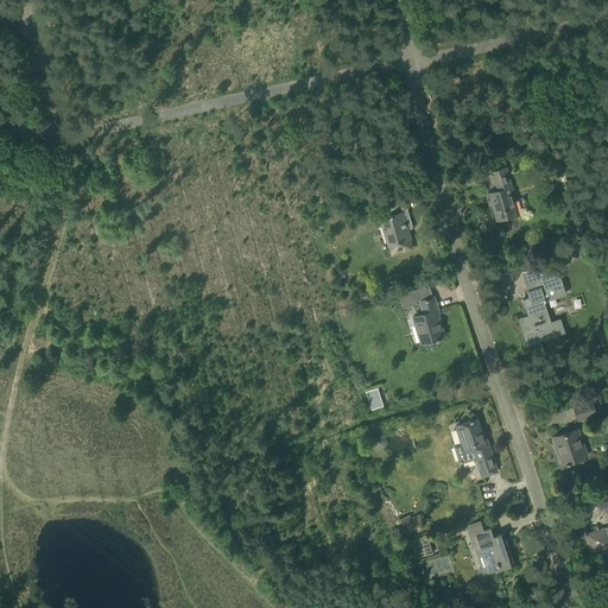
[(496,221),(517,215),(510,190),(512,189),(506,168),(492,171),(498,191),(488,194),(496,221)]
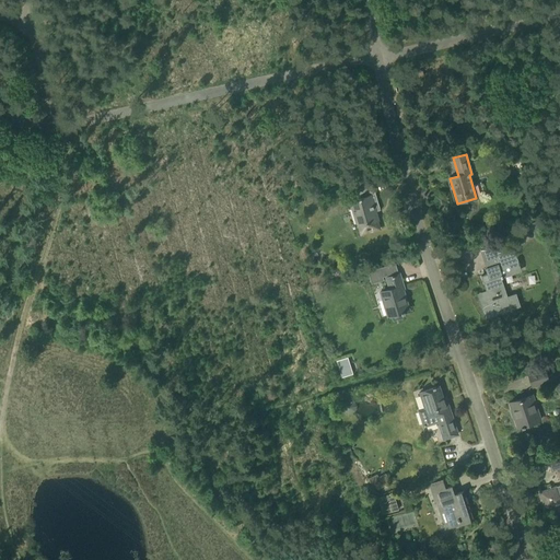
[(343,177),(327,183),(330,194),(347,188),(343,177)]
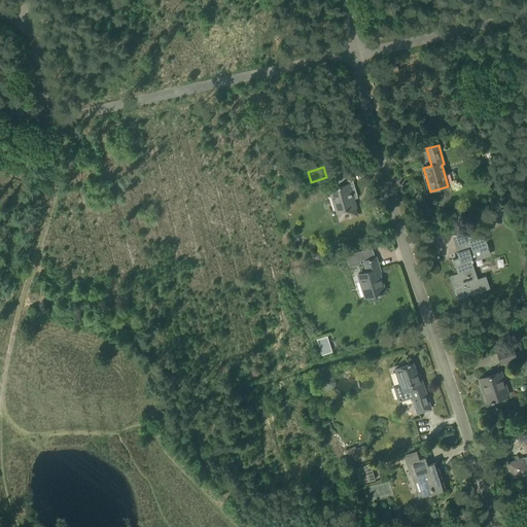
[(350,171),(334,176),(338,186),(328,189),(339,222),(358,216),(353,199),(358,198),(350,171)]
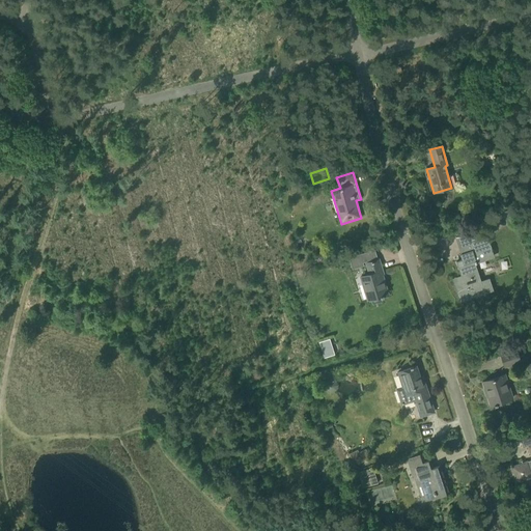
[(498,213),(502,226),(512,223),(508,210),(498,213)]
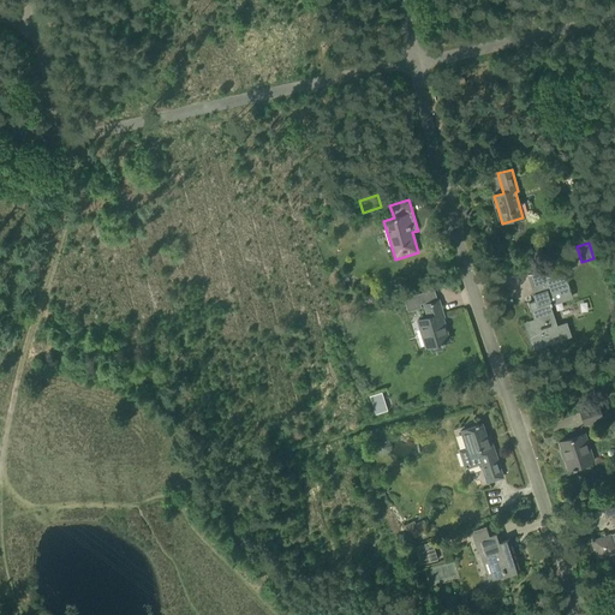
[(549,268),(535,273),(538,286),(532,288),(536,300),(529,303),(536,324),(525,328),(532,350),(571,336),(567,322),(556,326),(549,303),(572,296),(566,278),(553,281),(549,268)]
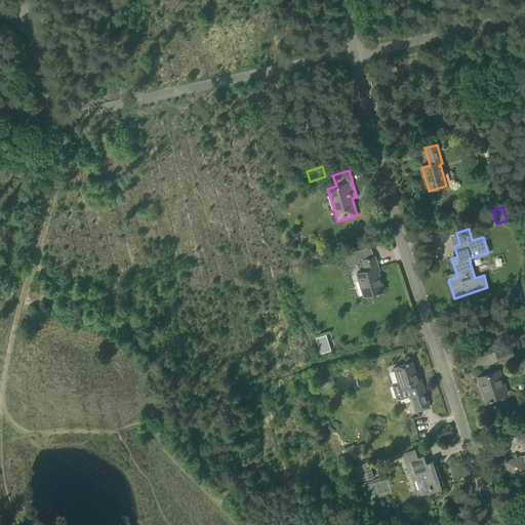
[(364,296),(382,290),(377,271),(378,271),(374,256),(362,260),(365,271),(357,274),(364,296)]
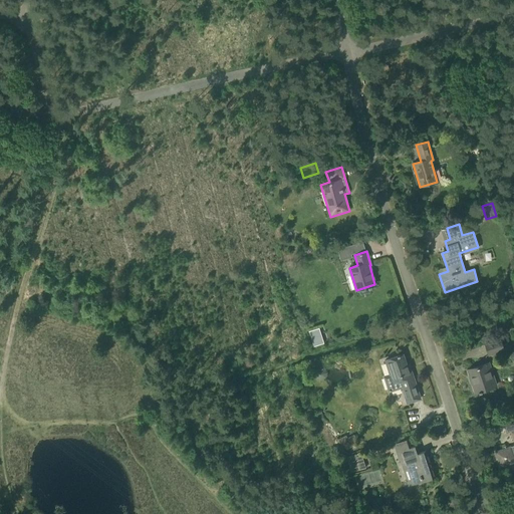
[(308,331),(313,346),(325,342),(321,328),(308,331)]
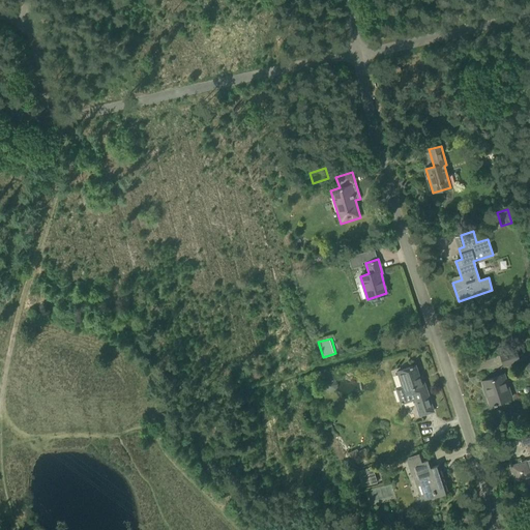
[(504,366),(519,361),(516,350),(500,354),(504,366)]
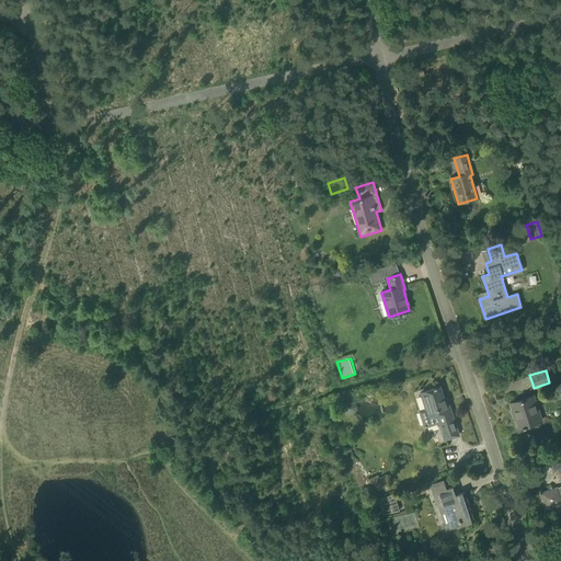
[(426,410),(419,412),(424,428),(439,424),(445,439),(448,438),(458,435),(447,403),(449,402),(447,397),(443,398),(439,387),(428,390),(421,393),(426,410)]
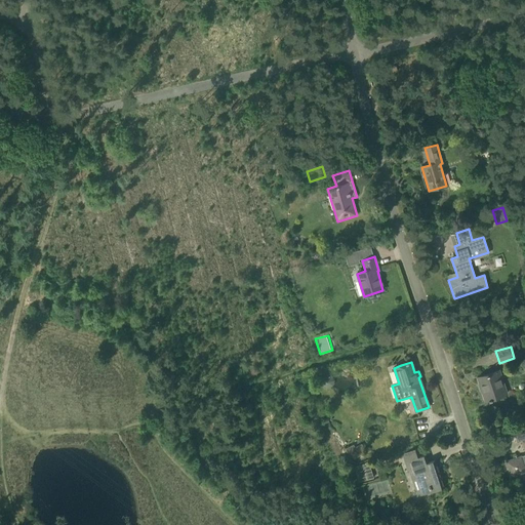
[(485,401),(507,394),(498,371),(478,377),(485,401)]
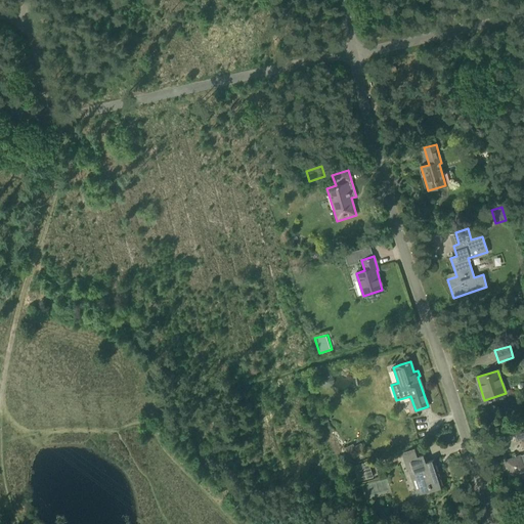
[(523,453),(514,456),(505,461),(510,476),(519,473),(523,471),(523,425),(512,429),(516,441),(520,440),(523,451),(523,453)]
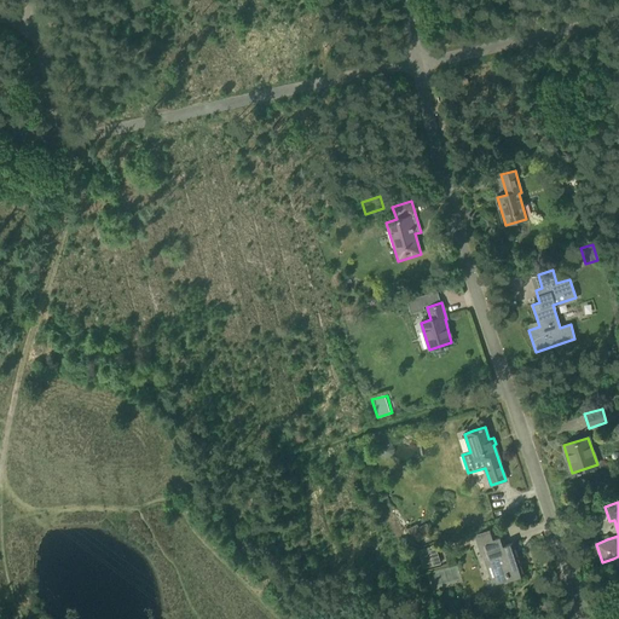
[(502,537),(476,544),(479,554),(482,553),(493,584),(522,574),(512,543),(504,545),(502,537)]
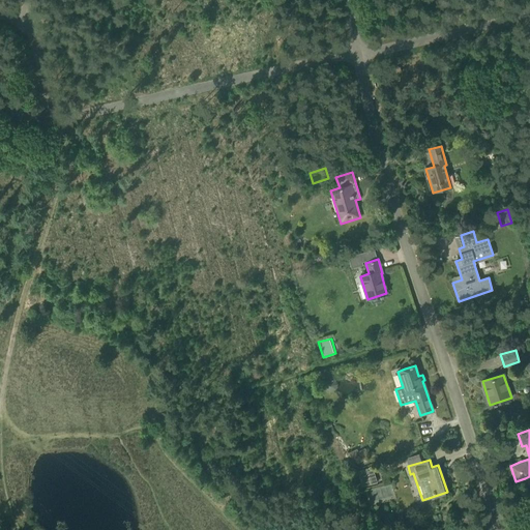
[(372,467),(356,472),(361,488),(377,482),(372,467)]
